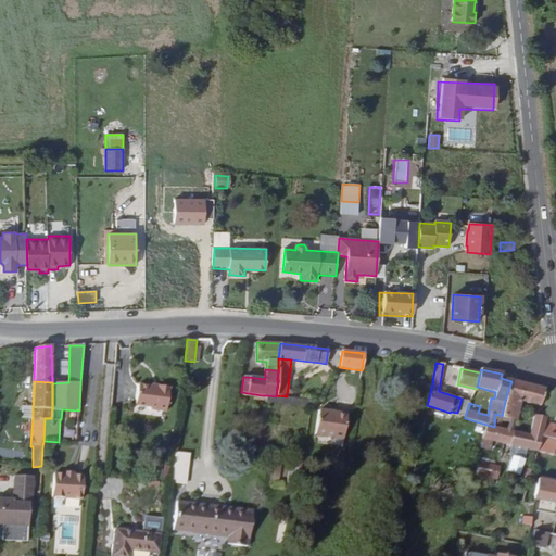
[(545,389),(512,381),(506,396),(502,416),(502,417),(516,420),(521,402),(540,406),(545,389)]
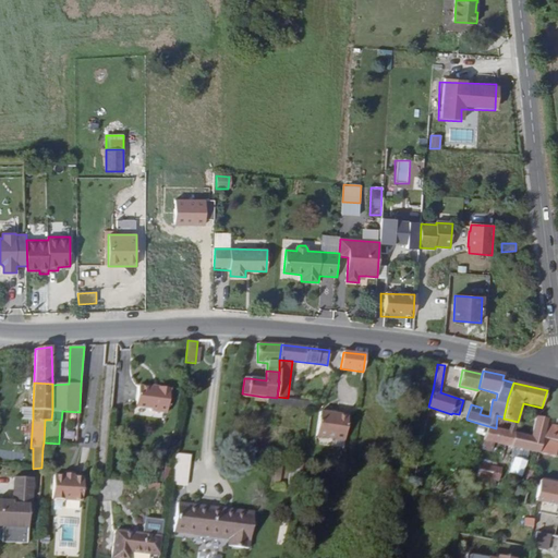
[(166,419),(169,388),(158,387),(158,389),(150,388),(137,386),(134,412),(148,413),(150,416),(166,419)]
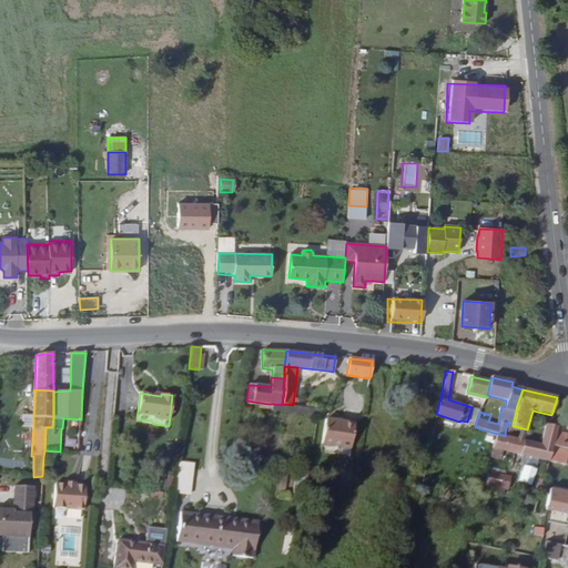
[(282,405),(273,404),(273,409),(317,415),(318,408),(293,405),(282,404),(282,405)]
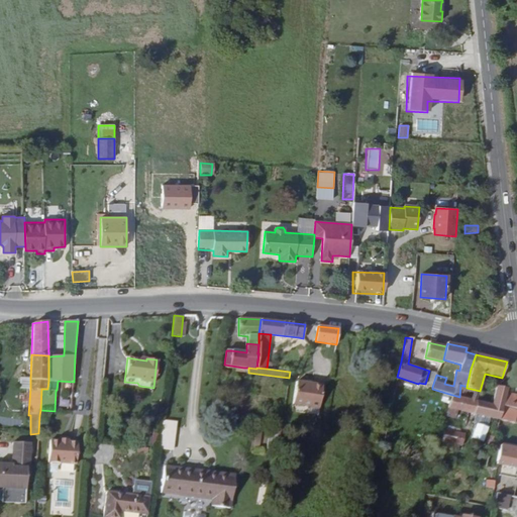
[(436,373),(429,371),(425,384),(425,385),(432,387),(436,375),(436,373)]
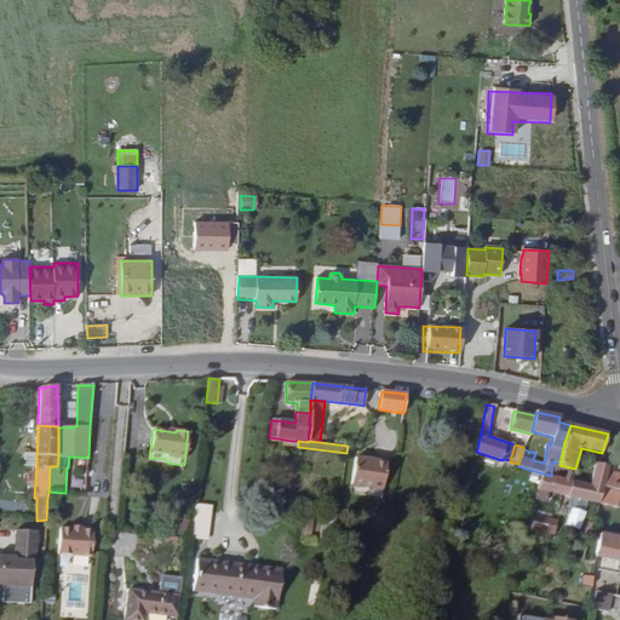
[(36,453),(26,453),(24,465),(36,465),(36,453)]
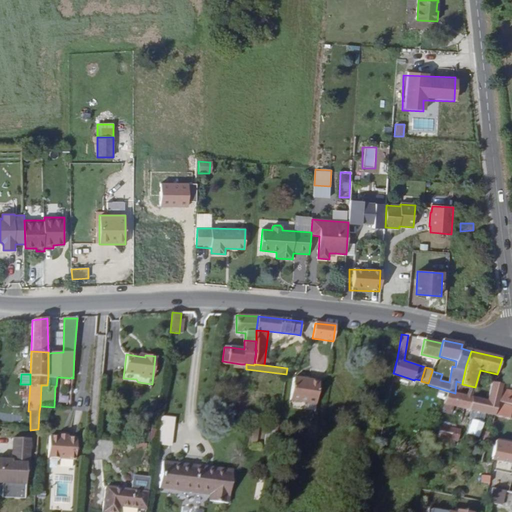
[(319,381),(293,378),(290,401),(306,403),(316,404),(319,381)]
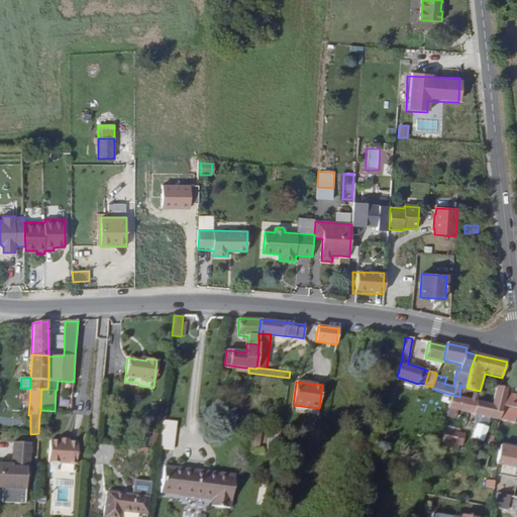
[(497,386),(491,384),(486,404),(492,405),(497,386)]
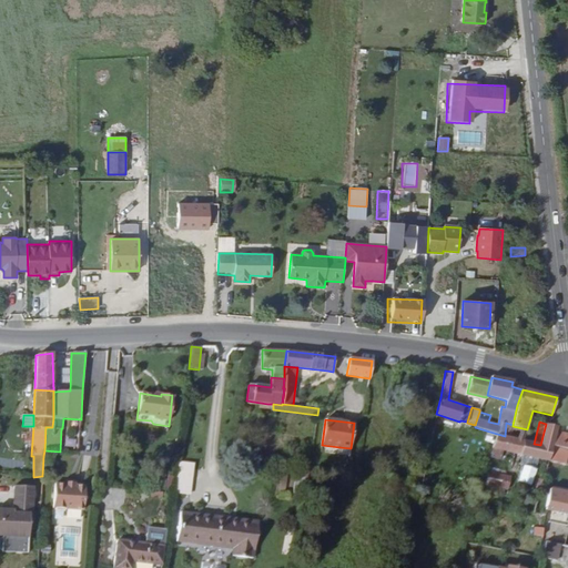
[(558,426),(546,424),(540,445),(553,447),(554,445),(556,432),(558,426)]
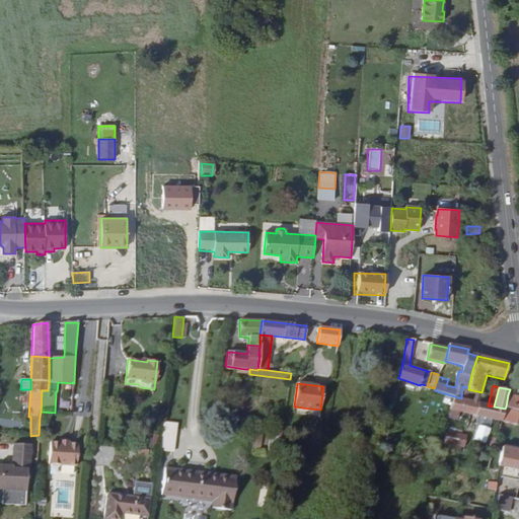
[(518,396),(508,394),(506,406),(518,410),(518,396)]
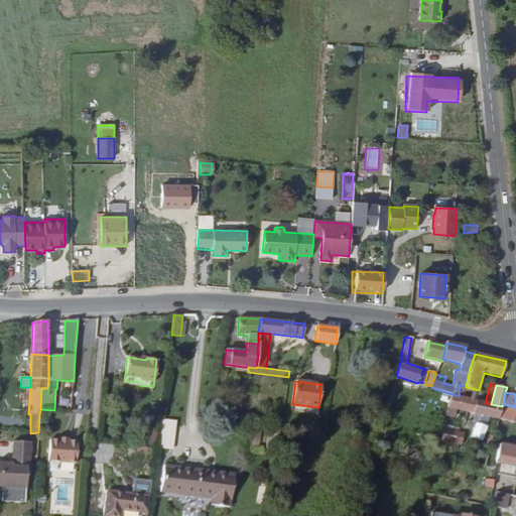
[(459,396),(452,394),(446,407),(473,413),(475,400),(476,400),(459,396)]
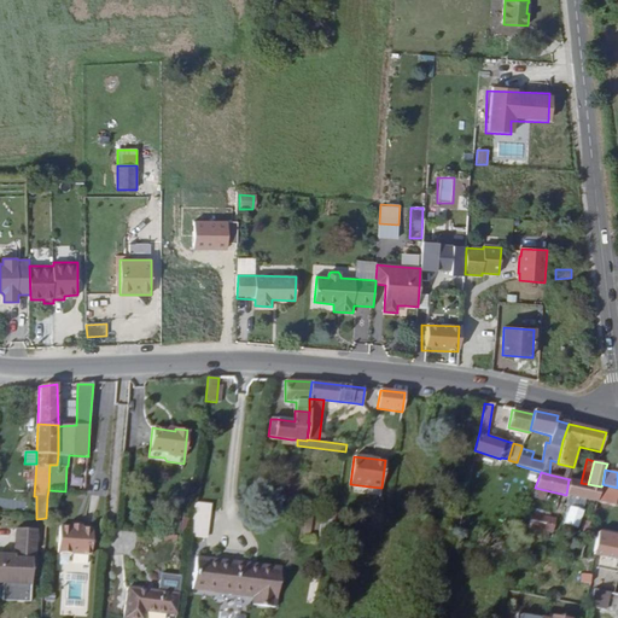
[(581,483),(569,479),(566,495),(598,502),(601,487),(588,484),(581,483)]
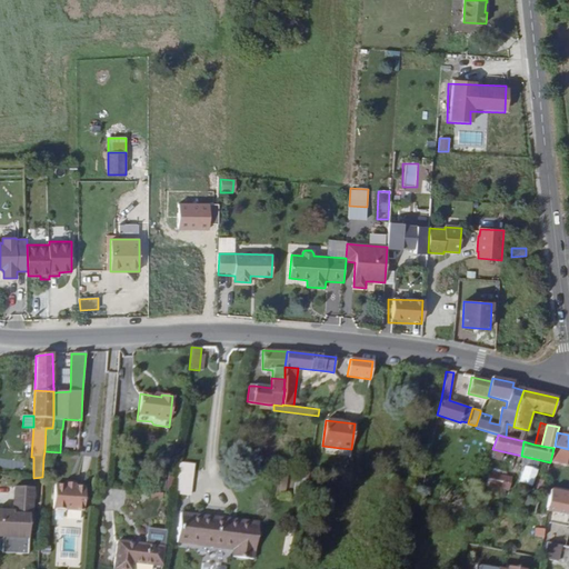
[(568,450),(555,447),(550,462),(566,466),(568,450)]
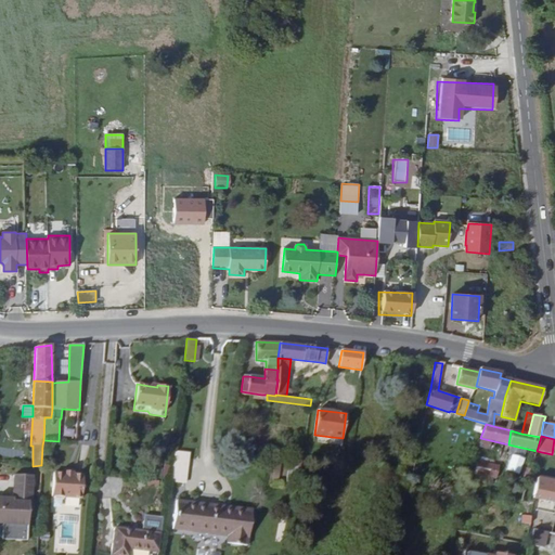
[(343,438),(332,437),(331,444),(341,447),(343,438)]
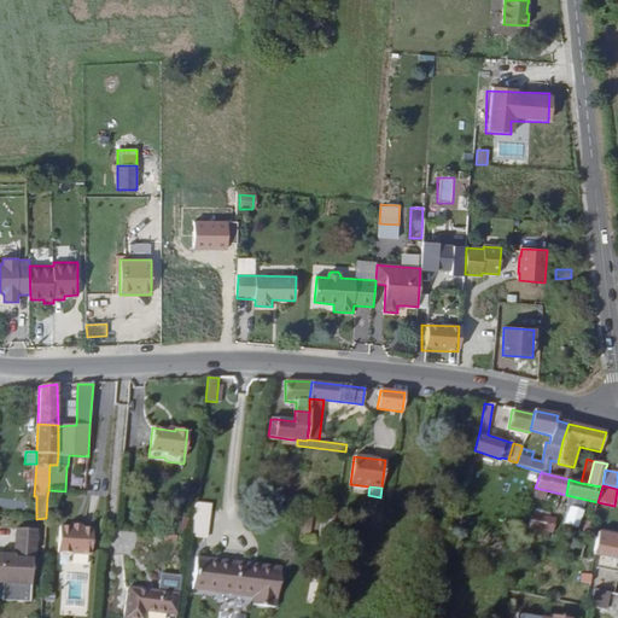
[(210,505),(194,502),(191,536),(207,537),(210,505)]
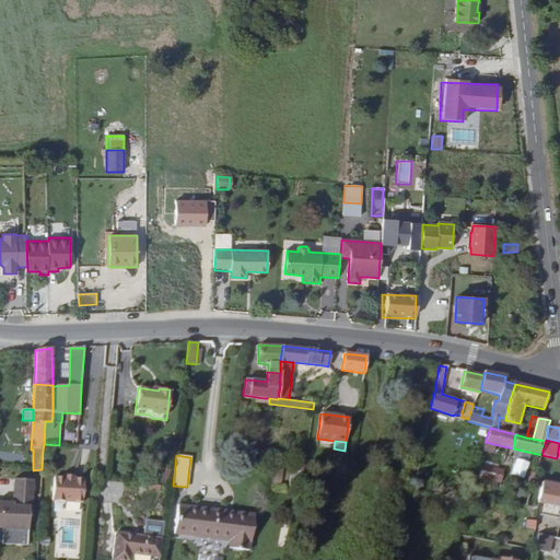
[(509,475),(522,478),(526,463),(513,458),(509,475)]
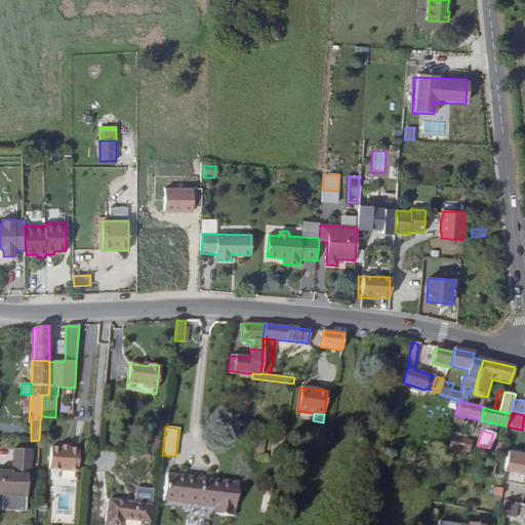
[(449,434),(445,448),(467,454),(471,440),(449,434)]
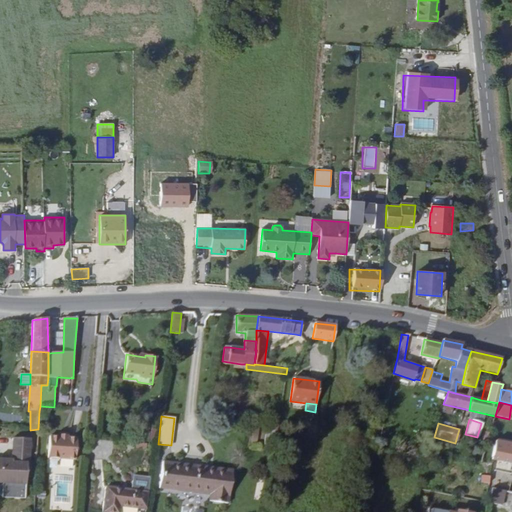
[(151,440),(153,431),(141,428),(139,437),(151,440)]
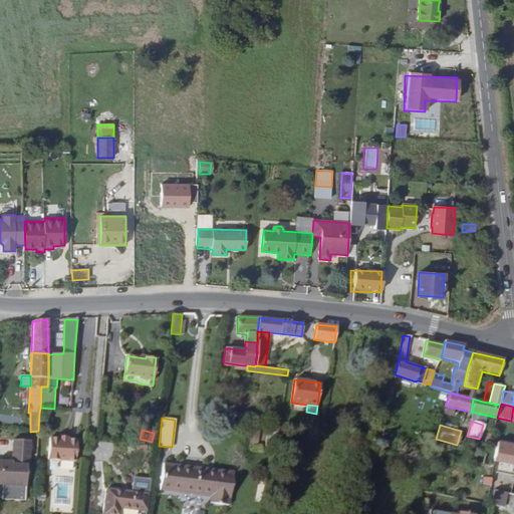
[(275,432),(267,431),(265,445),(273,446),(275,432)]
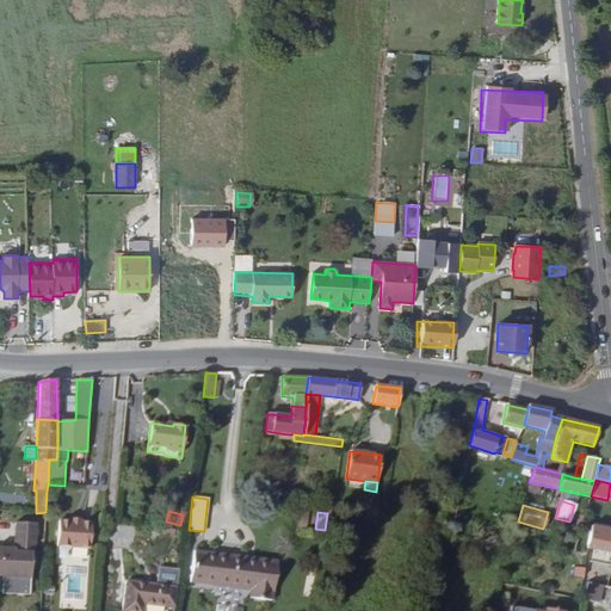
[(582,516),(576,514),(572,531),(579,532),(582,516)]
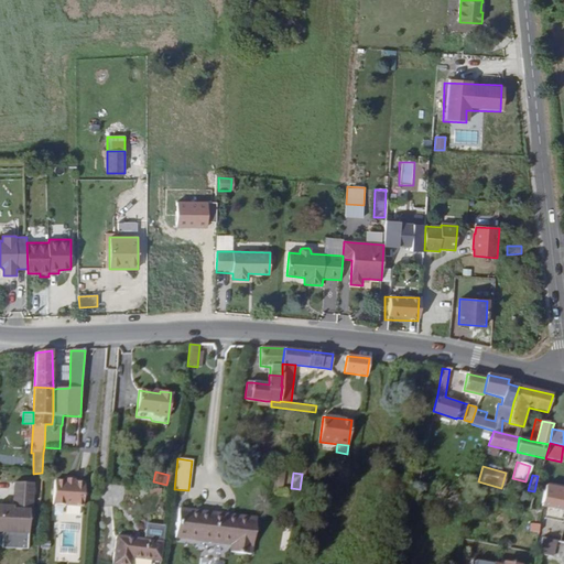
[(65,480),(54,479),(52,502),(53,502),(55,506),(63,506),(65,503),(82,506),(84,481),(73,480),(73,483),(65,483),(65,480)]
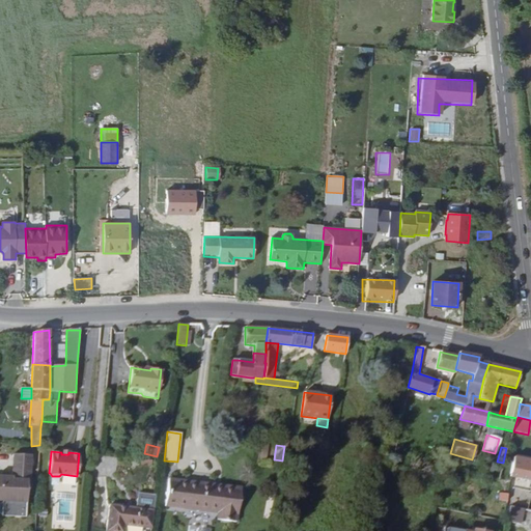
[(0,514),(25,516),(29,454),(10,453),(9,475),(0,474),(0,514)]
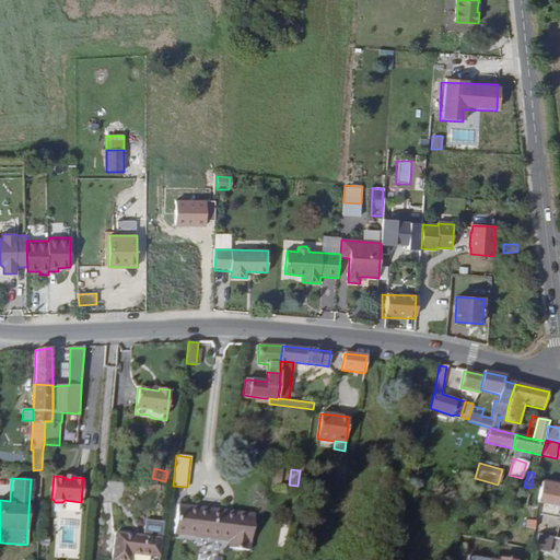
[(559,485),(541,481),(539,491),(556,496),(555,497),(559,498),(559,485)]
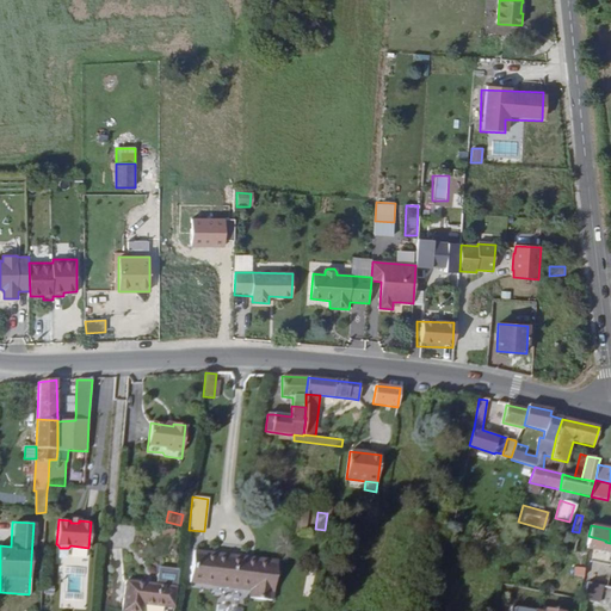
[(278,560),(195,550),(191,581),(251,590),(250,598),(272,600),(273,592),(275,592),(278,560)]
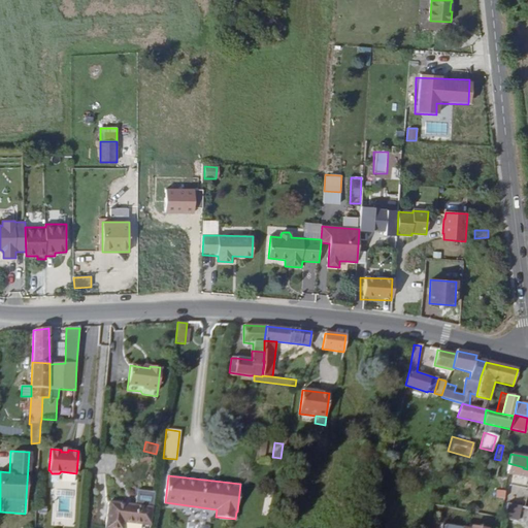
[(504,491),(497,490),(496,497),(504,498),(504,491)]
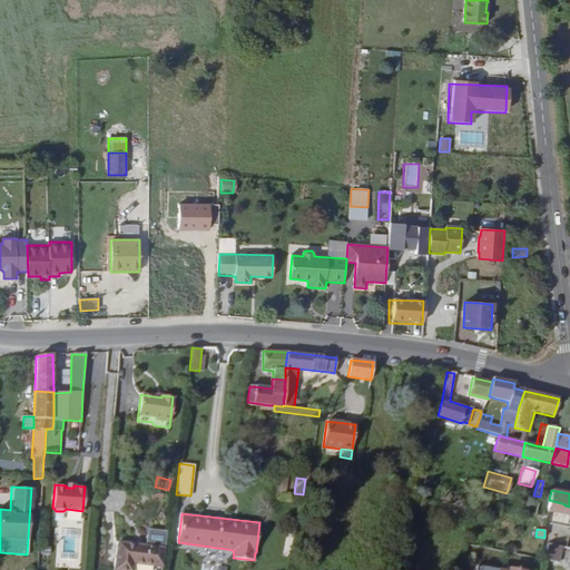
[(163,568),(165,548),(118,542),(114,569),(133,569),(134,563),(163,568)]
